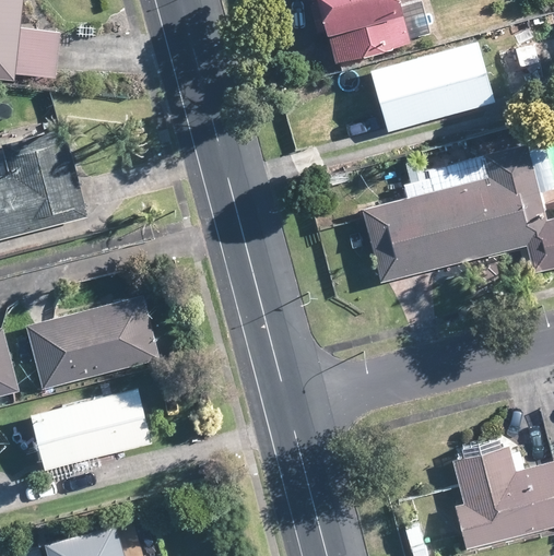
[(0,0),(0,79),(14,81),(14,75),(55,80),(56,72),(60,34),(51,33),(27,30),(20,30),(22,0),(0,0)]
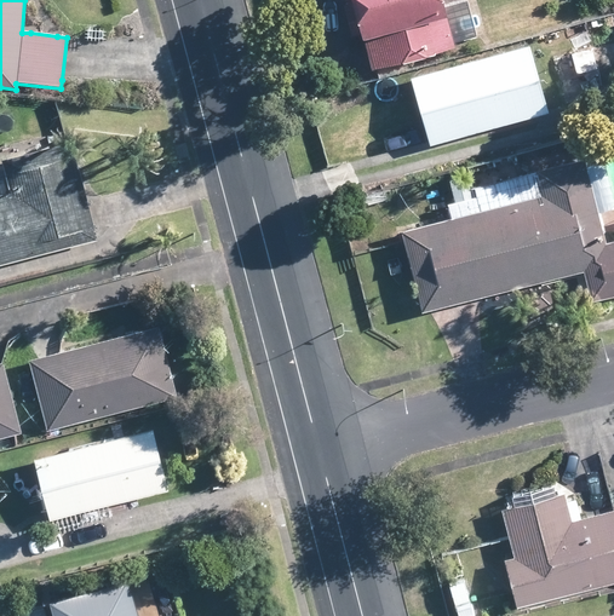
[(346,0),(355,36),(369,33),(377,67),(454,47),(454,45),(477,39),(469,4),(434,12),(430,0),(346,0)]
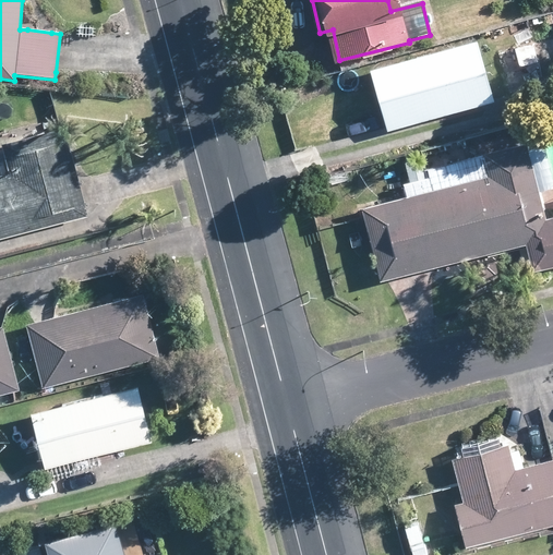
[(0,239),(88,217),(74,163),(67,131),(62,131),(3,146),(10,173),(0,176),(0,239)]
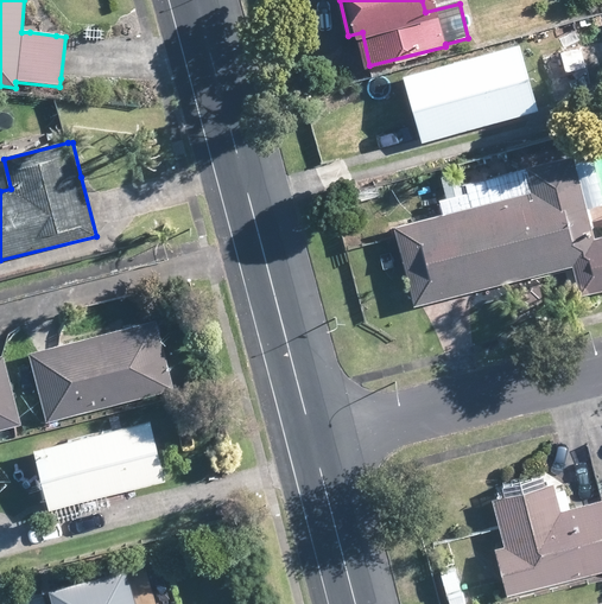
[(601,237),(593,240),(572,160),(464,186),(467,194),(439,202),(443,216),(394,229),(413,306),(424,304),(474,291),(542,274),(571,267),(578,294),(601,287),(601,237)]
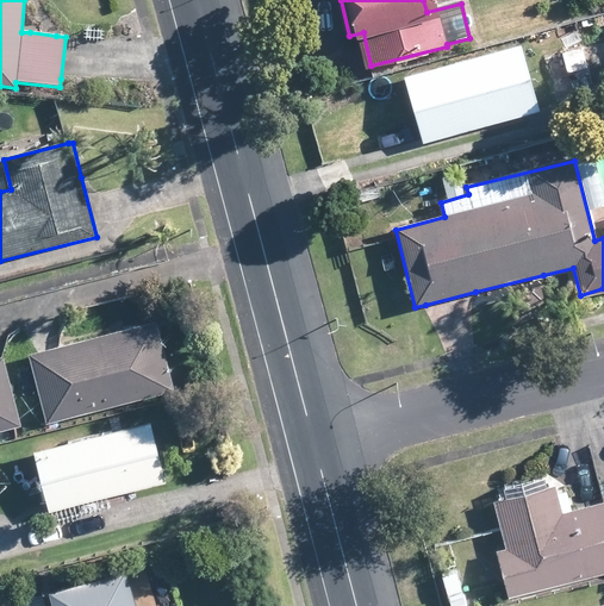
[(54,423),(173,391),(155,322),(64,345),(39,351),(27,355),(45,418),(47,424),(54,423)]
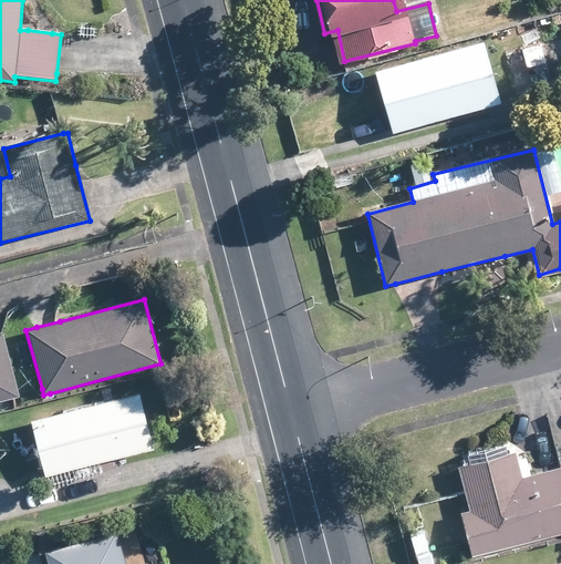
[(0,401),(19,397),(2,332),(0,332),(0,401)]
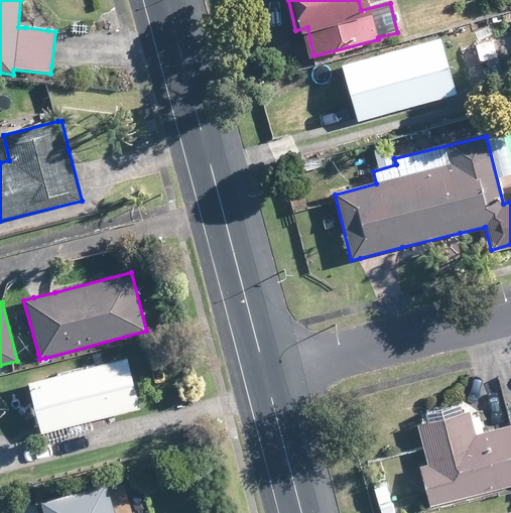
[(109,416),(138,409),(127,360),(107,365),(99,367),(25,383),(35,424),(38,423),(40,431),(109,416)]
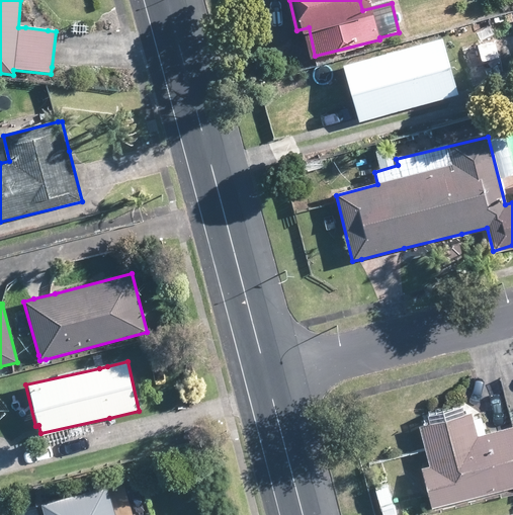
[(512,429),(511,429),(476,438),(469,414),(419,427),(430,466),(422,468),(428,491),(431,499),(433,509),(438,507),(512,488),(512,429)]
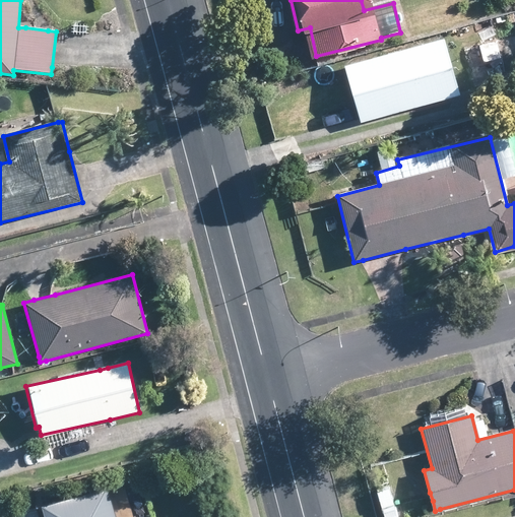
[(399,516),(396,505),(391,489),(378,494),(384,516),(399,516)]
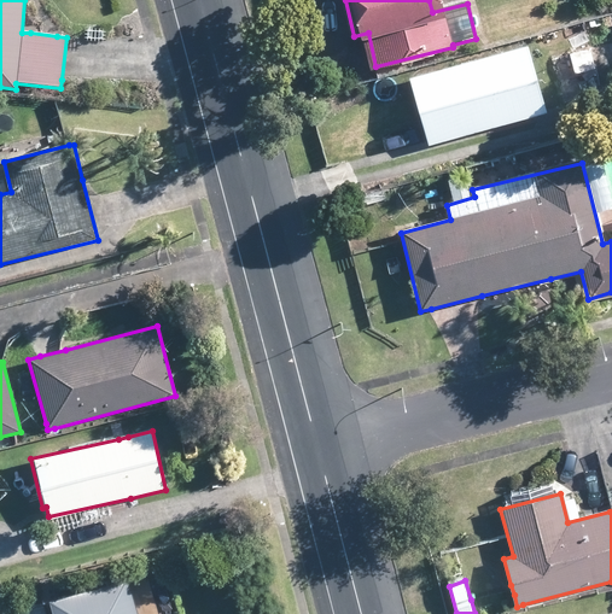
[(137,613),(137,609),(134,600),(112,606),(106,585),(47,602),(50,613),(137,613)]
